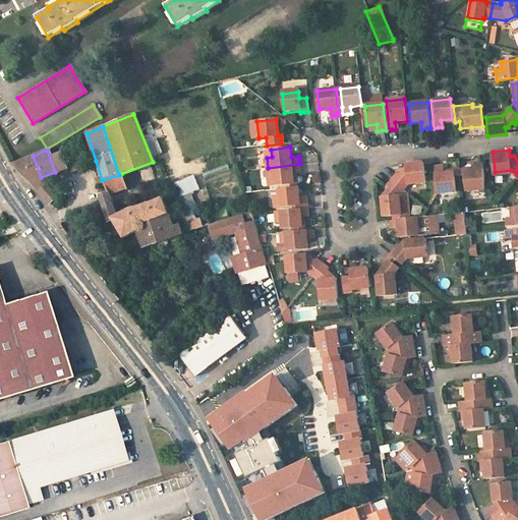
[(33,156),(11,165),(27,182),(40,177),(41,177),(33,156)]
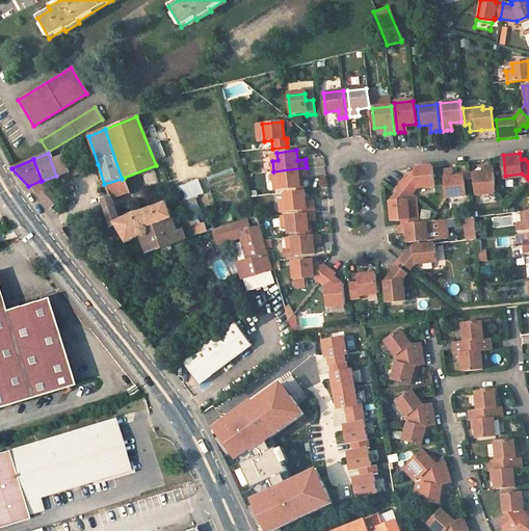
[(477,191),(496,189),(494,168),(493,162),(488,163),(484,163),(485,169),(475,170),(477,191)]
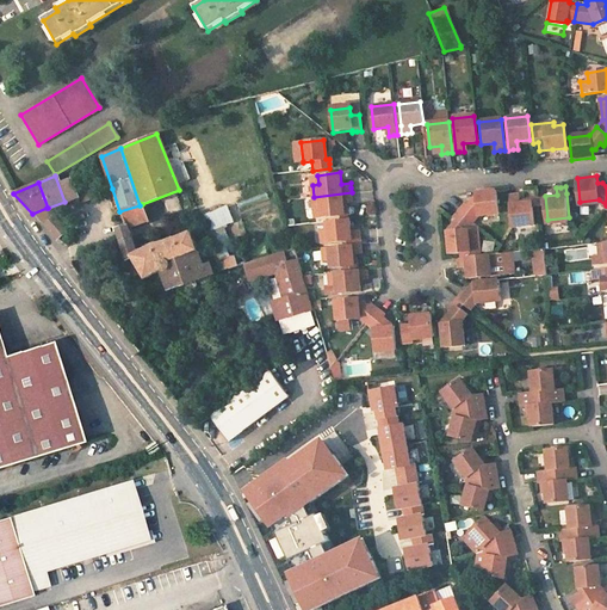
[(482,211),(499,210),(496,188),(477,190),(478,196),(474,197),(469,204),(466,202),(463,205),(460,209),(475,220),(482,211)]
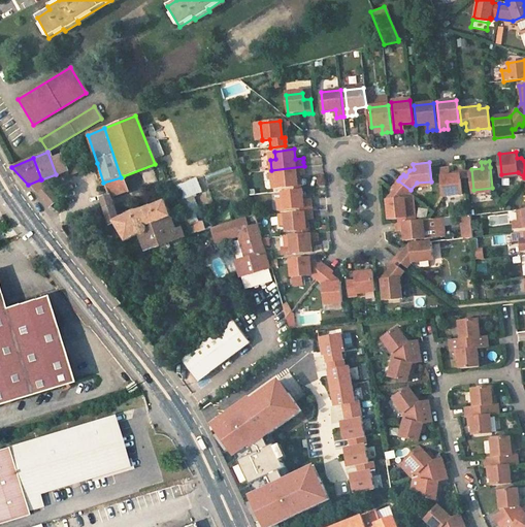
[(279,179),(280,188),(299,186),(298,175),(305,174),(304,171),(304,166),(271,170),(273,180),(279,179)]
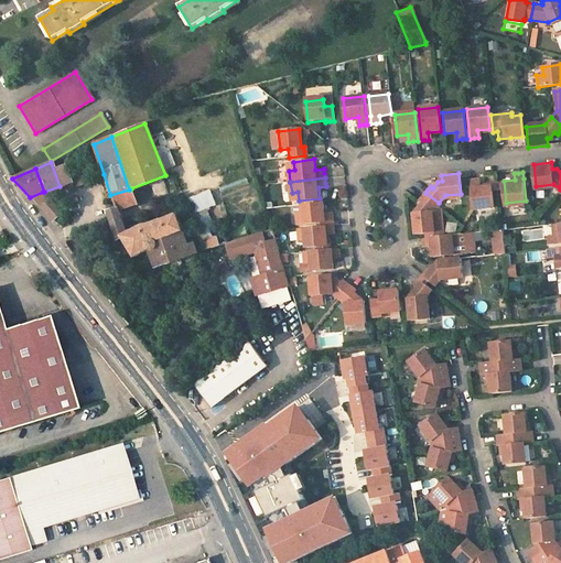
[(471,179),(474,206),(494,204),(492,183),(481,184),(479,177),(475,177),(471,179)]
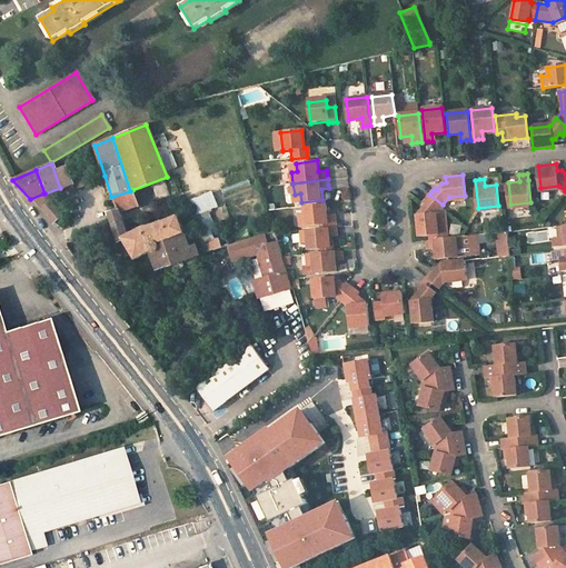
[(130,191),(111,197),(116,212),(118,211),(118,212),(138,206),(132,190),(130,191)]
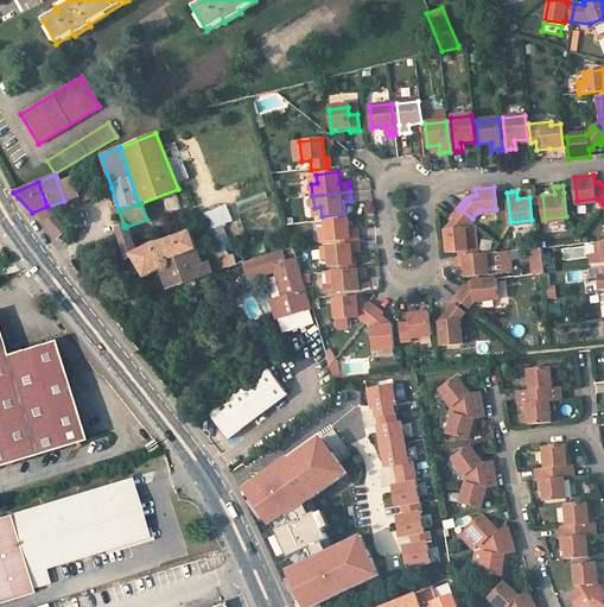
[(46,207),(32,213),(56,238),(65,229),(46,207)]
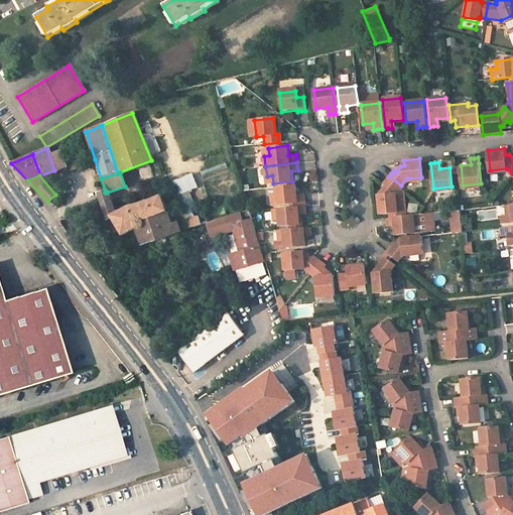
[(191,175),(171,182),(176,196),(197,189),(191,175)]
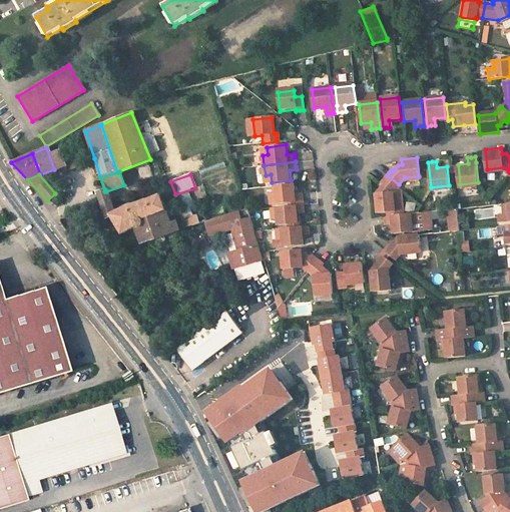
[(407,207),(405,188),(399,184),(387,175),(385,178),(383,180),(385,182),(382,186),(383,192),(378,192),(380,210),(391,209),(407,207)]
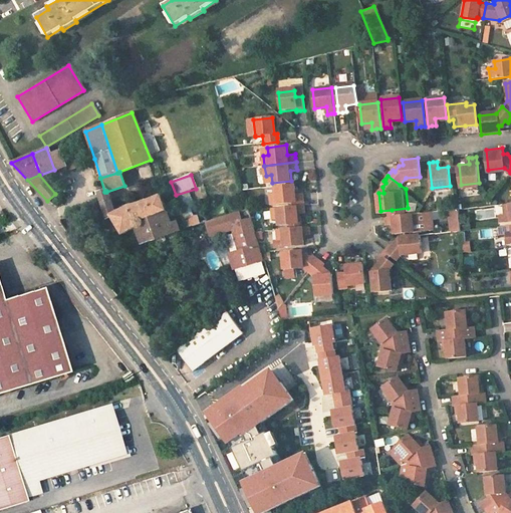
[(271,205),(303,201),(303,197),(302,194),(295,195),(294,184),(274,187),(275,194),(270,195),(271,205)]
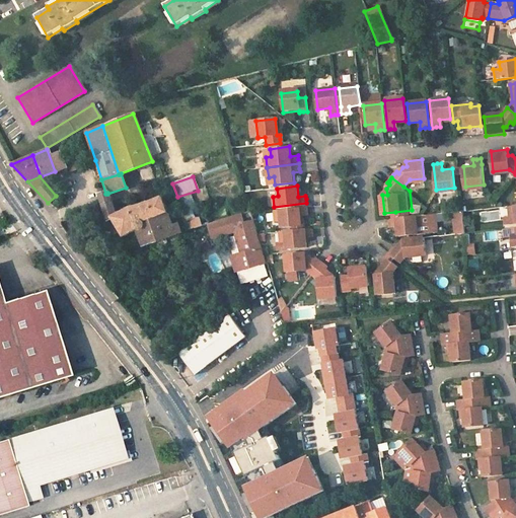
[(105,194),(98,196),(102,205),(107,222),(113,220),(123,236),(135,230),(143,246),(179,233),(176,225),(173,226),(160,200),(129,209),(124,212),(116,216),(115,212),(107,194),(107,193),(105,194)]
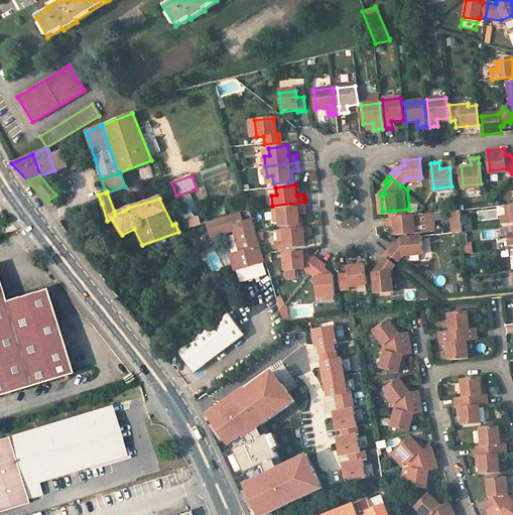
[(188,194),(179,196),(183,211),(193,209),(188,194)]
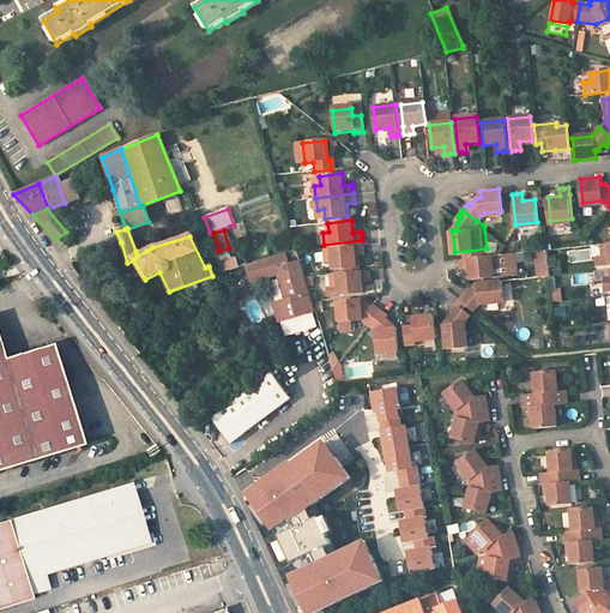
[(333,270),(357,266),(356,254),(364,253),(363,248),(363,244),(325,248),(326,262),(332,262),(333,270)]
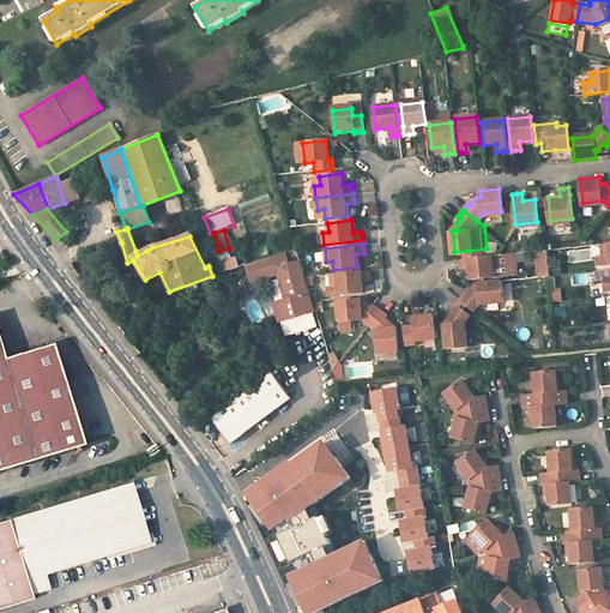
[(144,246),(136,251),(137,256),(146,251),(144,246)]
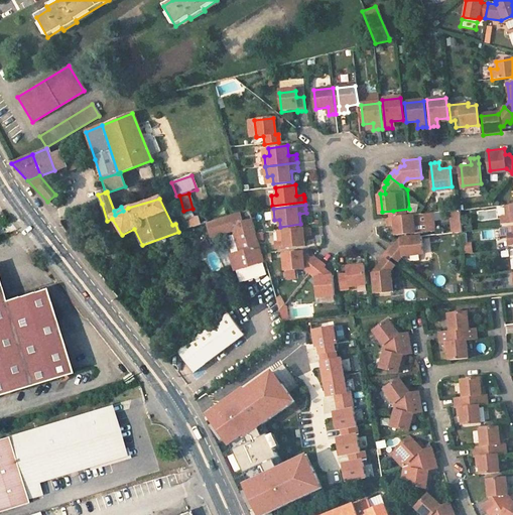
[(396,233),(421,230),(418,212),(409,213),(393,215),(388,215),(389,220),(389,223),(395,222),(396,233)]
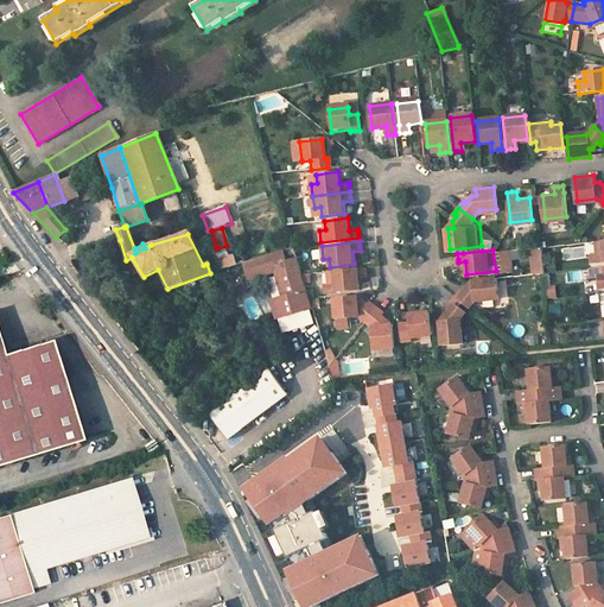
[(284,264),(281,252),(241,264),(246,282),(272,273),(274,279),(280,277),(286,297),(280,299),(269,303),(274,320),(310,310),(296,260),(284,264)]
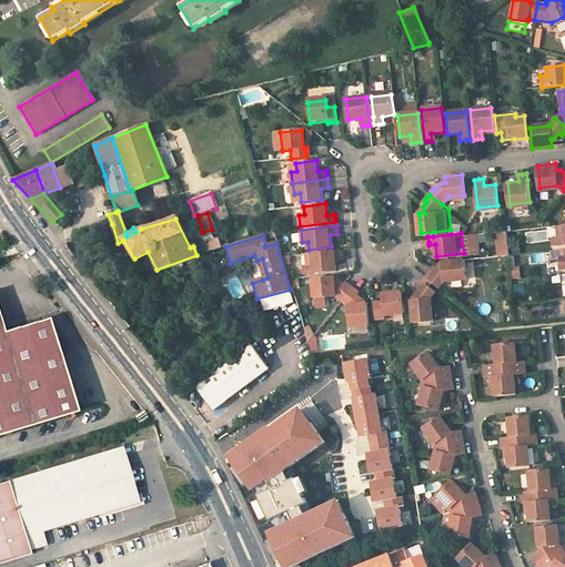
[(505,235),(494,235),(495,257),(507,256),(505,235)]
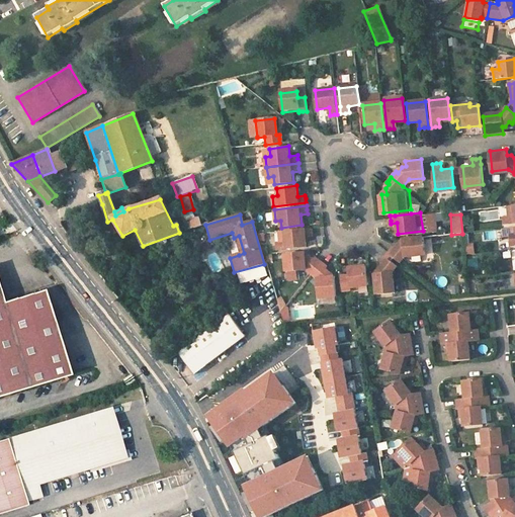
[(287,247),(306,245),(305,237),(311,236),(311,232),(310,228),(279,232),(280,243),(286,242),(287,247)]
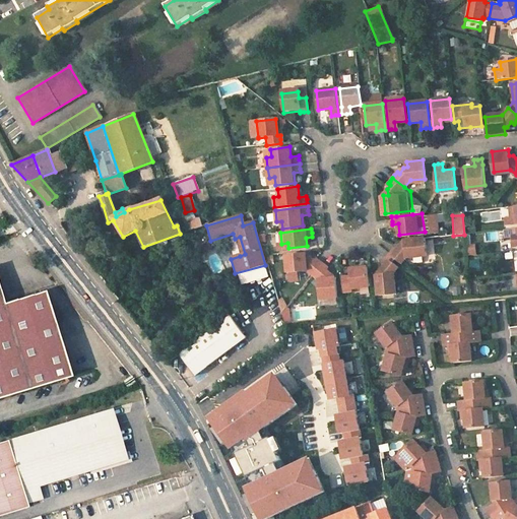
[(408,254),(429,252),(427,235),(406,238),(407,243),(400,244),(398,247),(396,245),(394,248),(391,251),(403,260),(408,254)]
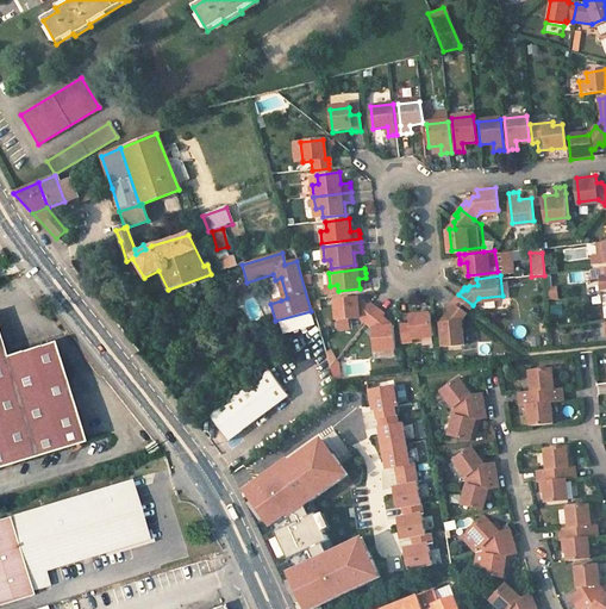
[(275,280),(281,300),(287,298),(281,278),(275,280)]
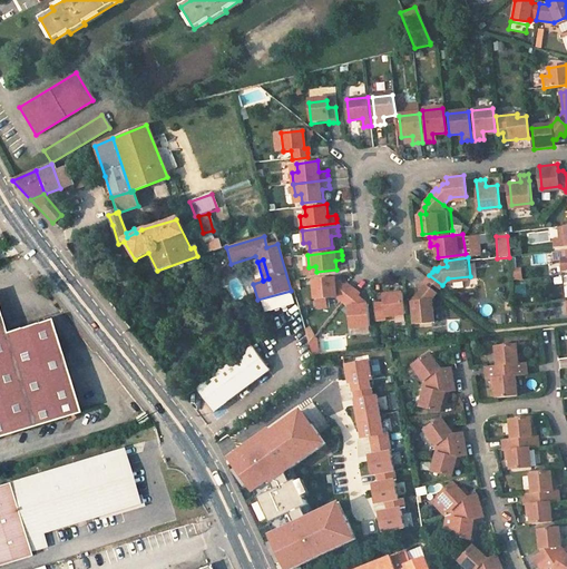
[(320,296),(339,294),(345,298),(355,285),(352,282),(349,280),(346,282),(343,278),(339,278),(338,273),(316,275),(320,296)]
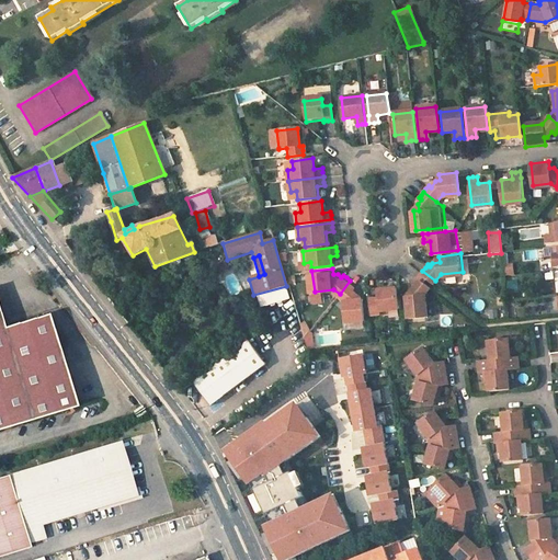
[(406,296),(408,318),(426,316),(423,294),(431,286),(418,276),(413,282),(417,285),(412,288),(413,295),(406,296)]
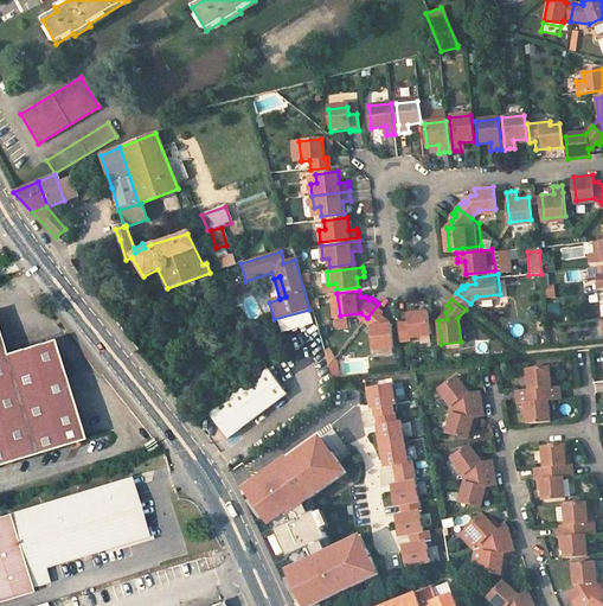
[(376,345),(396,343),(392,320),(386,321),(385,313),(383,311),(384,308),(382,306),(378,304),(367,318),(372,323),(376,345)]
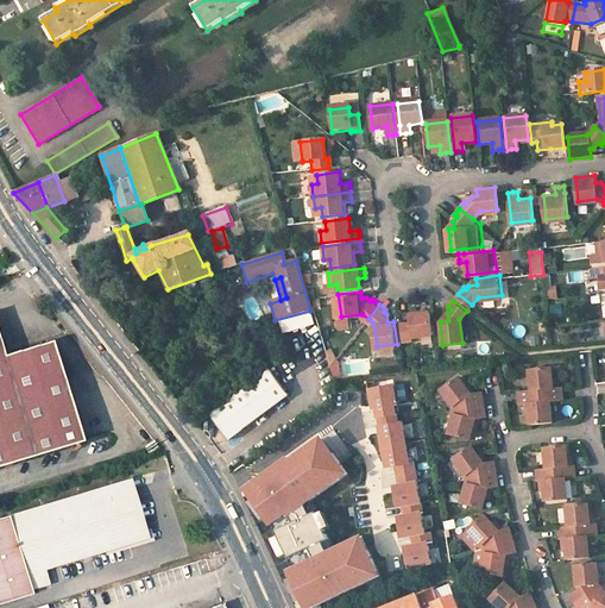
[(414,334),(433,332),(430,307),(420,308),(410,309),(411,319),(403,320),(405,338),(414,337),(414,334)]
